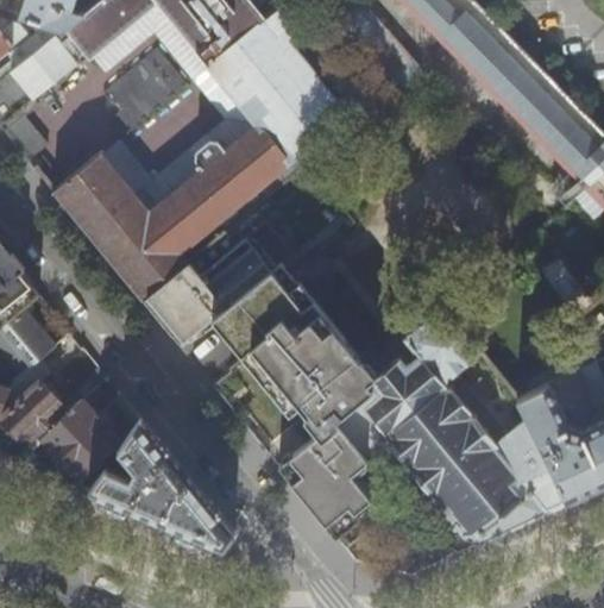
[(0,11),(5,12),(8,0),(7,0),(21,0),(17,17),(31,20),(62,30),(65,26),(81,13),(68,8),(70,0),(0,0),(0,11)]
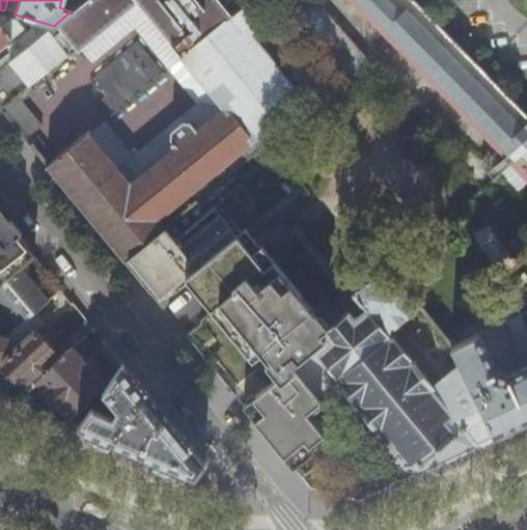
[(85,0),(71,11),(57,23),(78,49),(135,3),(179,58),(241,9),(232,0),(85,0)]
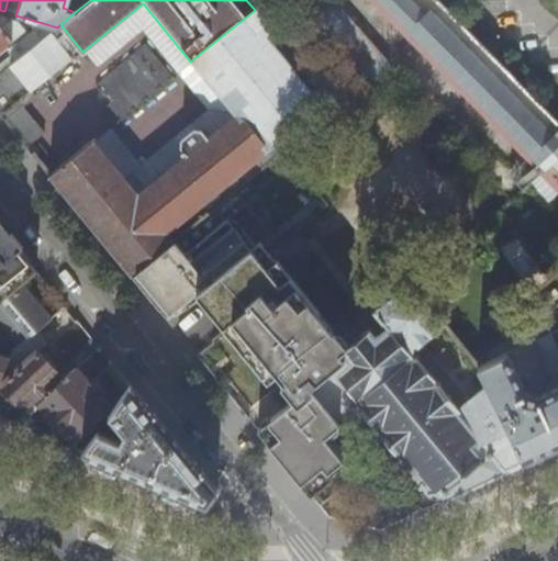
[(338,0),(292,0),(363,88),(391,66),(338,0)]
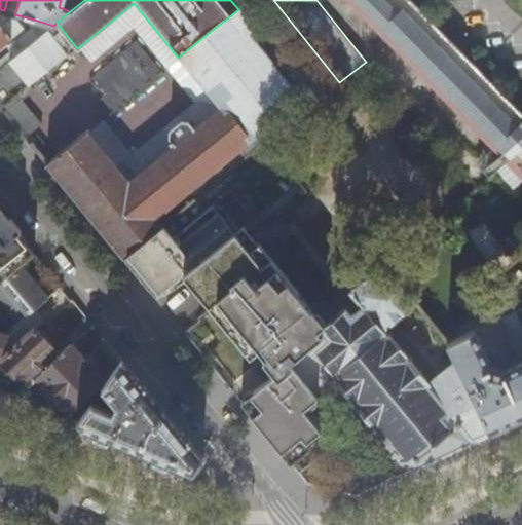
[(348,0),(508,163),(521,151),(521,119),(404,0),(348,0)]
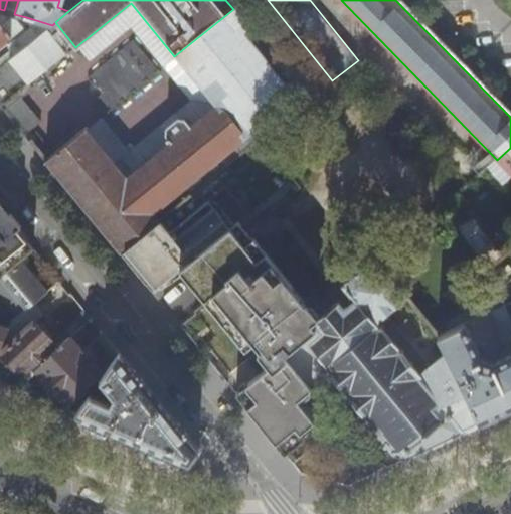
[(233,9),(174,56),(215,107),(187,129),(181,122),(175,120),(163,130),(162,137),(168,145),(122,181),(81,130),(42,162),(76,204),(117,252),(213,175),(278,125),(309,101),(233,9)]
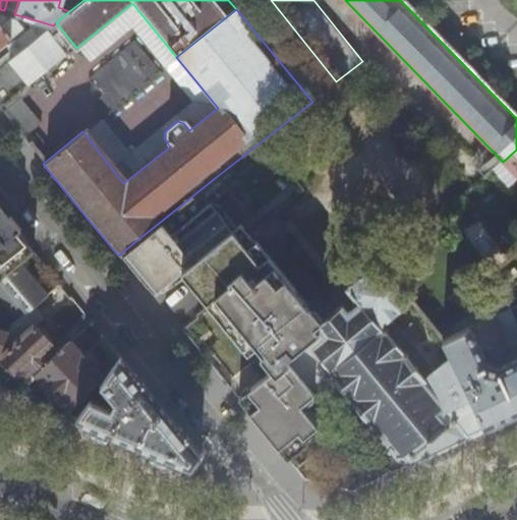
[(0,68),(45,32),(53,25),(26,17),(25,22),(30,27),(1,49),(5,54),(0,57),(0,44),(19,29),(12,19),(0,15),(0,68)]
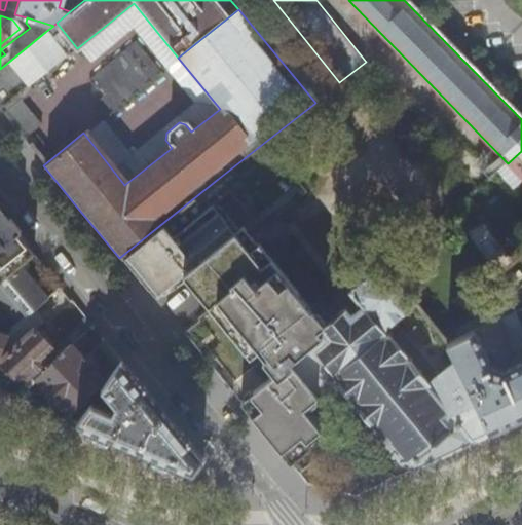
[(45,32),(0,69),(0,112),(9,124),(20,137),(37,124),(17,101),(30,90),(26,86),(65,55),(45,32)]
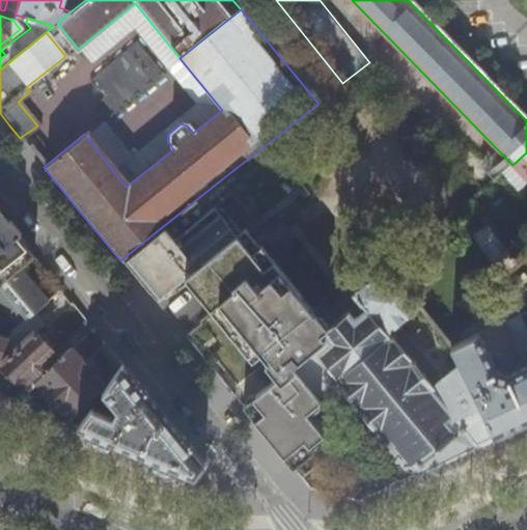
[(94,103),(106,116),(159,75),(134,44),(87,80),(102,98),(94,103)]
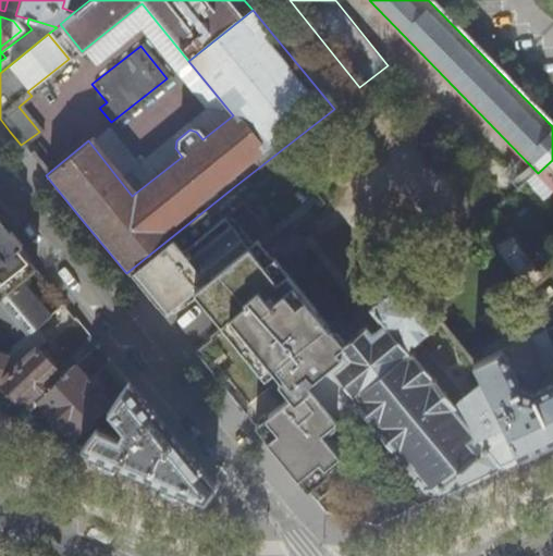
[(540,332),(552,359),(552,160),(538,173),(530,180),(540,190),(548,183),(552,188),(552,301),(532,318),(540,332)]
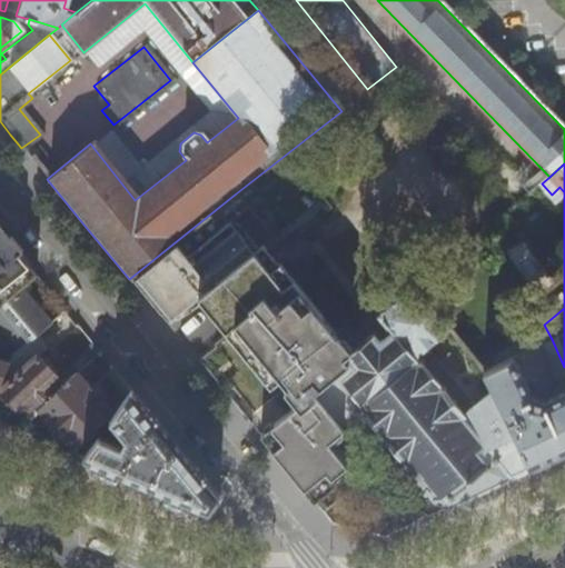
[(525,165),(506,179),(517,193),(536,180),(525,165)]
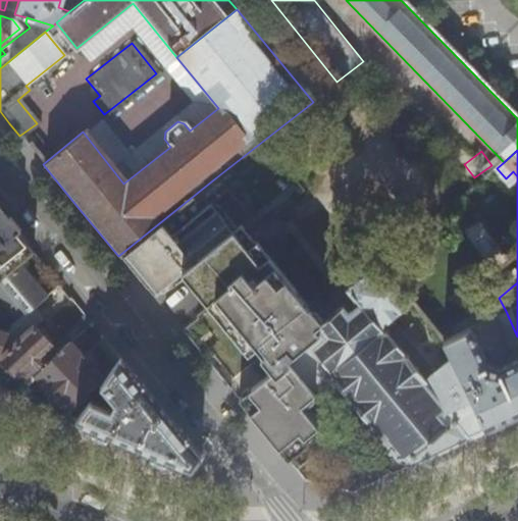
[(306,308),(238,224),(247,216),(216,177),(118,256),(126,266),(150,295),(177,272),(186,283),(207,309),(238,348),(245,356),(254,350),(260,357),(247,368),(258,381),(236,400),(253,421),(280,456),(289,457),(318,431),(301,411),(316,399),(310,391),(286,360),(296,352),(295,351),(304,343),(316,333),(311,327),(314,324),(303,311),(306,308)]
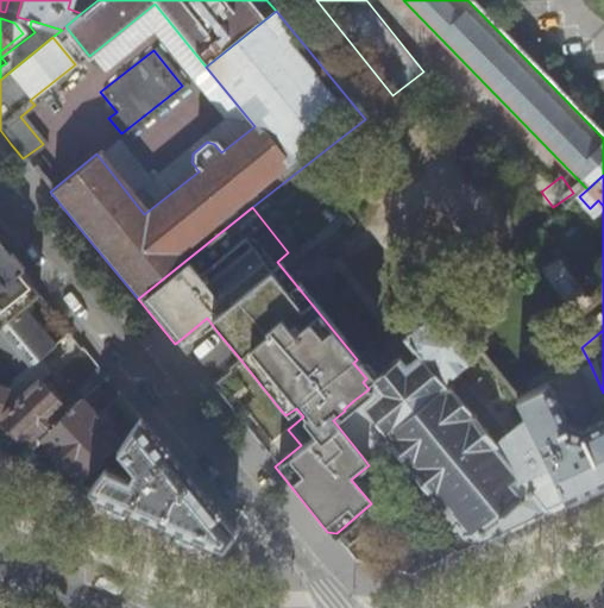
[(8,261),(0,251),(0,325),(23,307),(36,296),(8,261)]
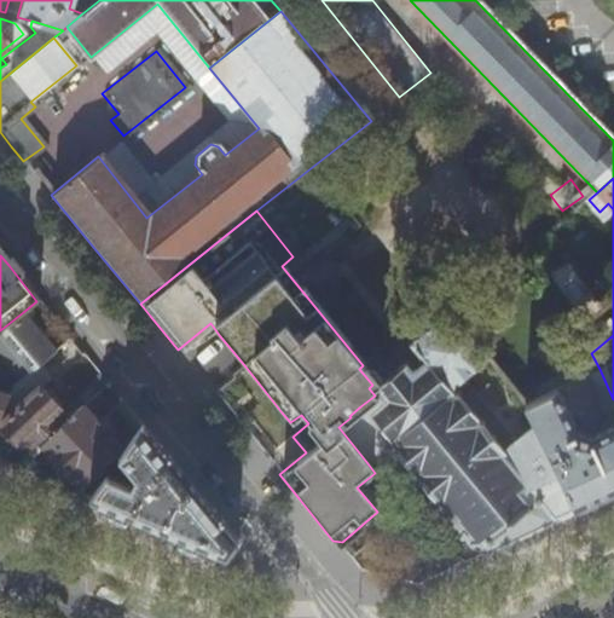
[(497,273),(449,313),(471,341),(519,302),(497,273)]
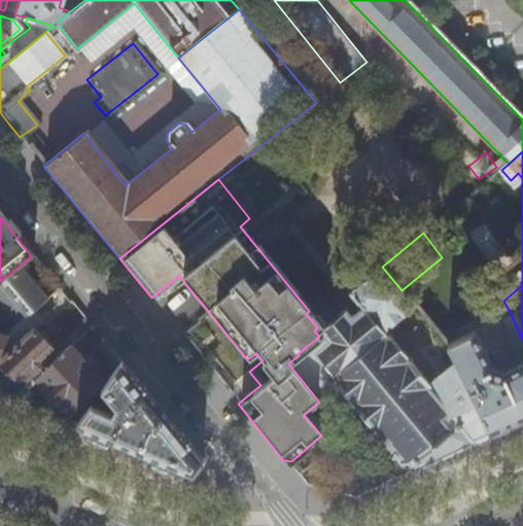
[(31,280),(20,266),(0,281),(0,308),(11,325),(34,308),(46,299),(31,280)]
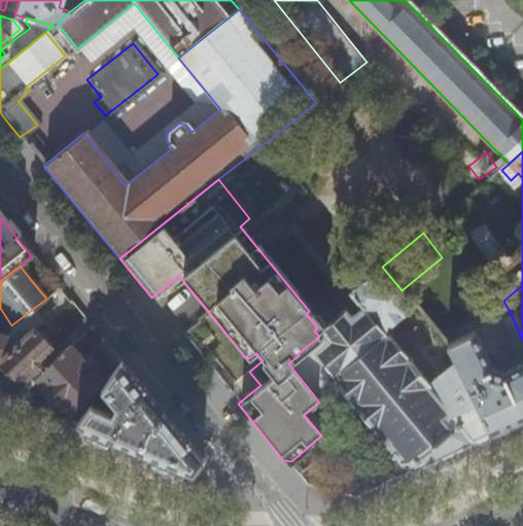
[(413,305),(402,290),(382,267),(381,266),(347,293),(355,303),(345,310),(342,306),(317,327),(314,330),(319,337),(307,346),(298,354),(299,355),(288,363),(313,394),(315,392),(316,394),(319,392),(318,391),(328,383),(327,381),(330,379),(350,404),(347,406),(349,409),(352,406),(360,416),(358,417),(360,420),(362,418),(371,428),(369,429),(371,432),(372,430),(380,442),(379,443),(381,445),(382,444),(390,454),(387,456),(389,459),(392,457),(398,464),(404,461),(406,462),(408,464),(406,466),(410,471),(433,460),(448,453),(488,434),(471,397),(464,384),(454,361),(437,376),(414,348),(424,339),(413,326),(403,335),(392,321),(413,305)]
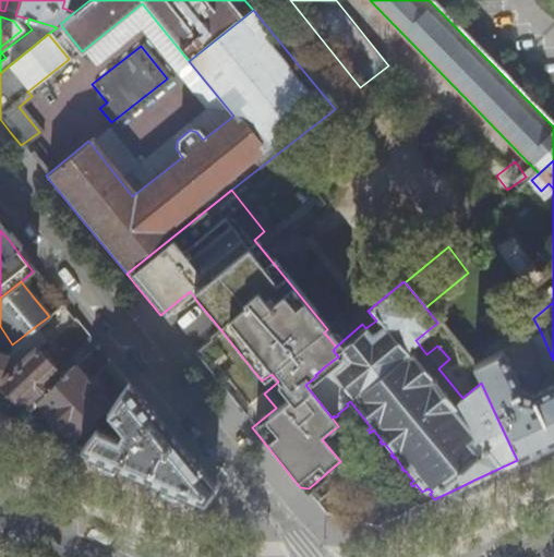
[(47,338),(36,326),(12,344),(9,347),(5,354),(0,366),(0,382),(0,389),(4,394),(7,396),(13,396),(14,397),(16,395),(27,407),(34,400),(59,376),(48,366),(49,364),(41,358),(34,349),(47,338)]
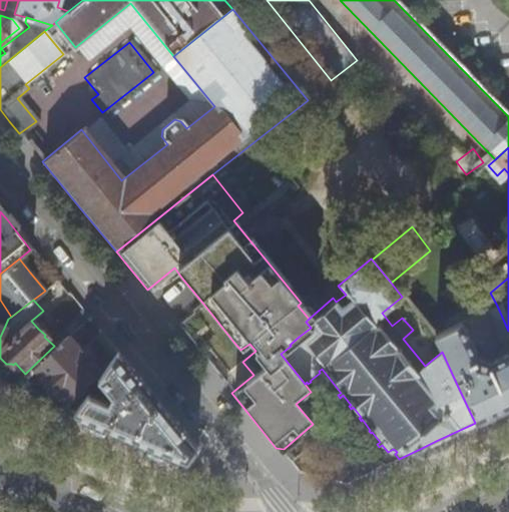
[(508,406),(508,331),(497,306),(459,323),(434,336),(442,352),(452,374),(459,370),(466,384),(458,387),(475,423),(503,410),(508,406)]
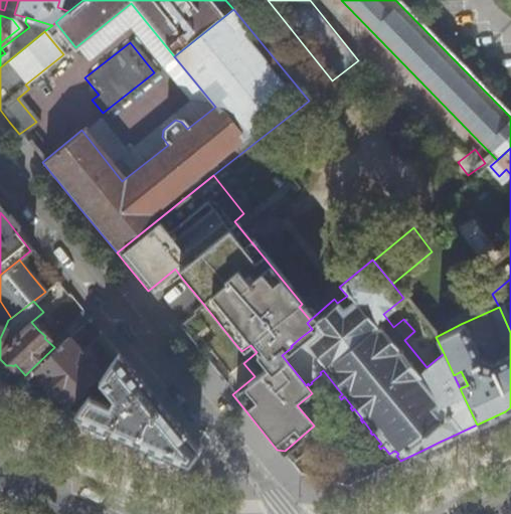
[(64,337),(54,347),(31,369),(55,394),(64,404),(76,392),(83,398),(91,388),(96,382),(91,378),(94,377),(93,376),(98,372),(86,360),(92,354),(88,350),(82,345),(77,351),(64,337)]
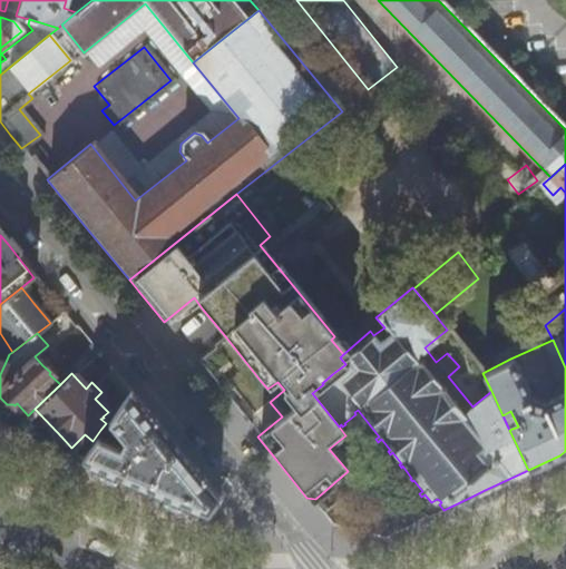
[(115,435),(100,430),(93,441),(80,459),(113,473),(205,513),(215,500),(128,392),(108,420),(123,435),(118,444),(111,442),(115,435)]
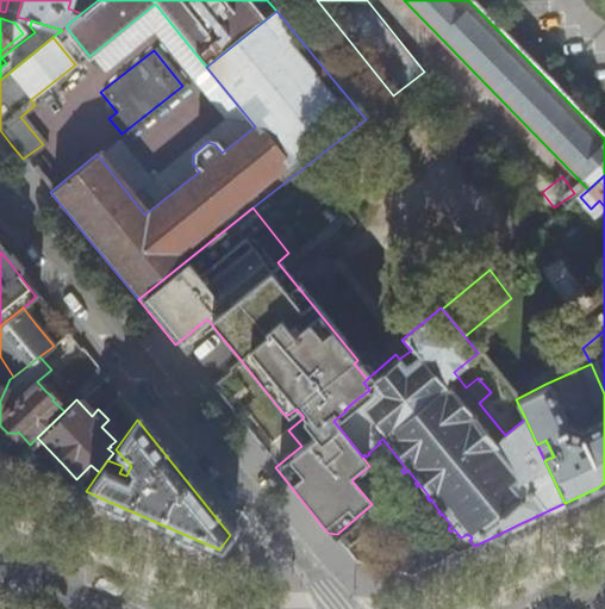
[(97,579),(89,586),(114,597),(122,589),(97,579)]
